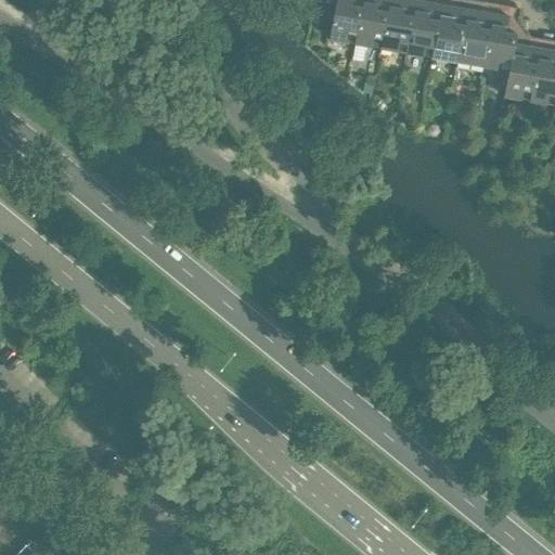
[(349,5),(350,0),(323,0),(324,1),(334,2),(327,38),(353,42),(360,7),(349,5)]
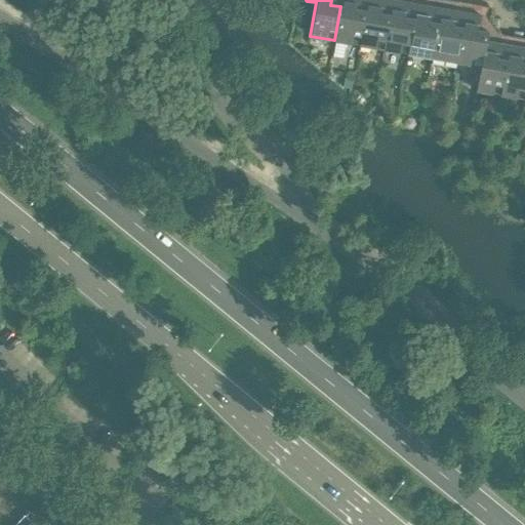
[(355,9),(356,0),(331,0),(330,5),(340,6),(334,40),(358,45),(364,11),(355,9)]
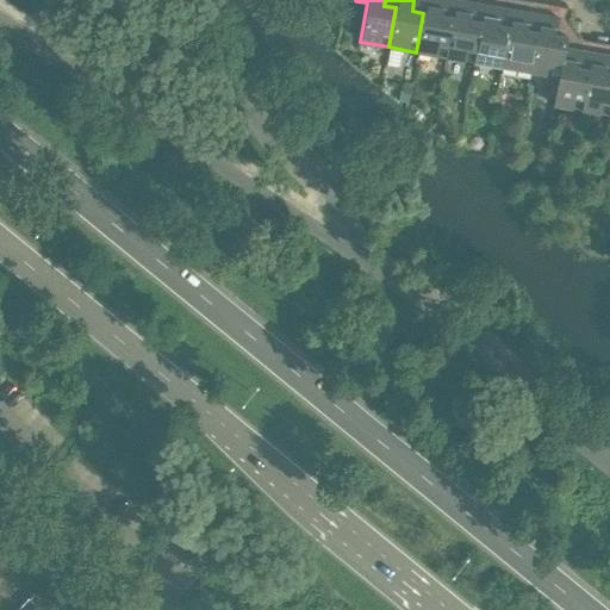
[(441,16),(442,0),(414,0),(412,11),(423,13),(416,53),(444,57),(452,18),(441,16)]
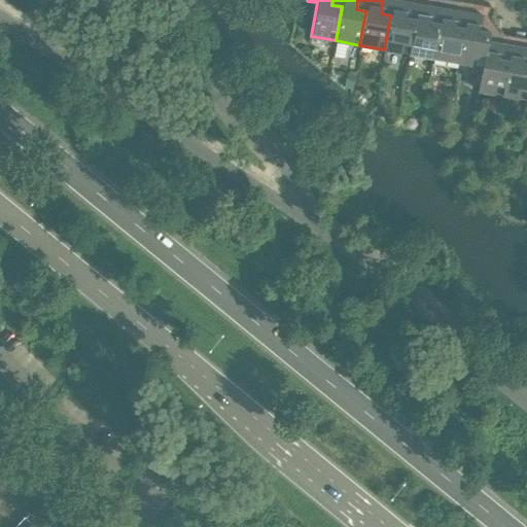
[(405,18),(408,0),(382,0),(381,13),(390,15),(384,49),(409,54),(415,20),(405,18)]
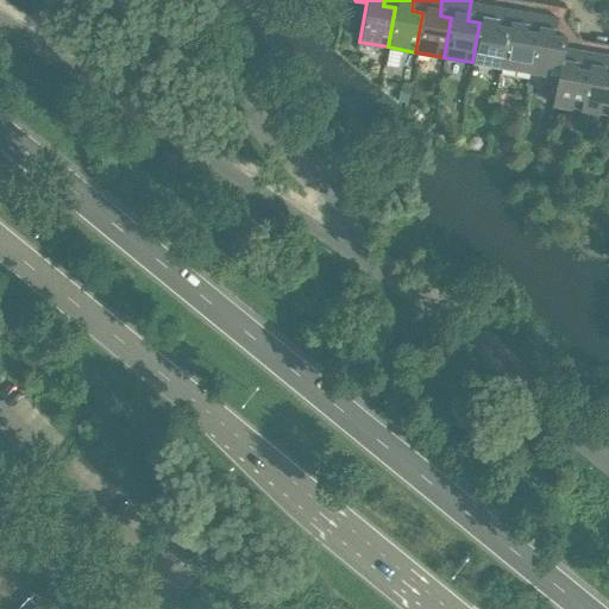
[(496,25),(501,0),(498,0),(471,0),(468,20),(479,23),(472,62),(500,67),(507,27),(496,25)]
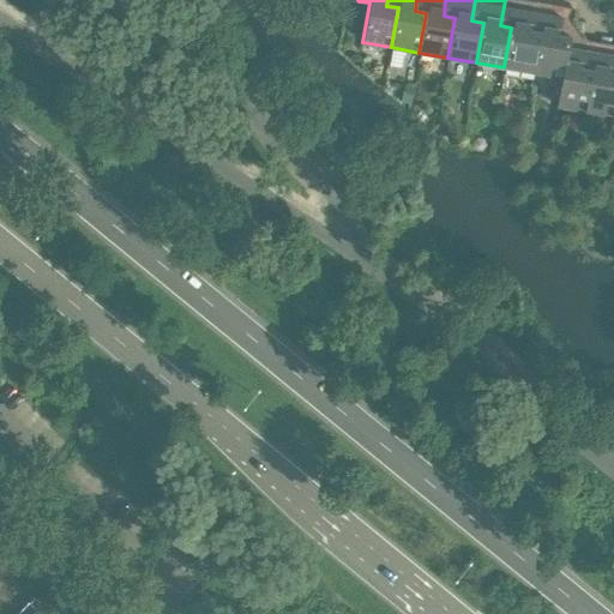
[(528,30),(533,5),(505,0),(500,25),(511,28),(504,67),(533,72),(540,34),(528,30)]
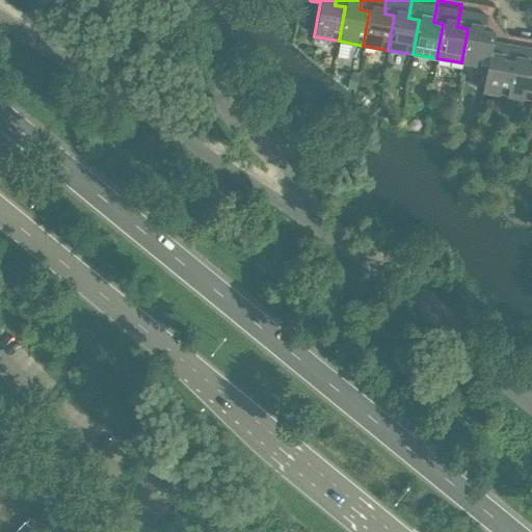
[(482,31),(486,9),(461,4),(457,26),(468,29),(461,62),(486,67),(491,35),(493,35),(494,33),(482,31)]
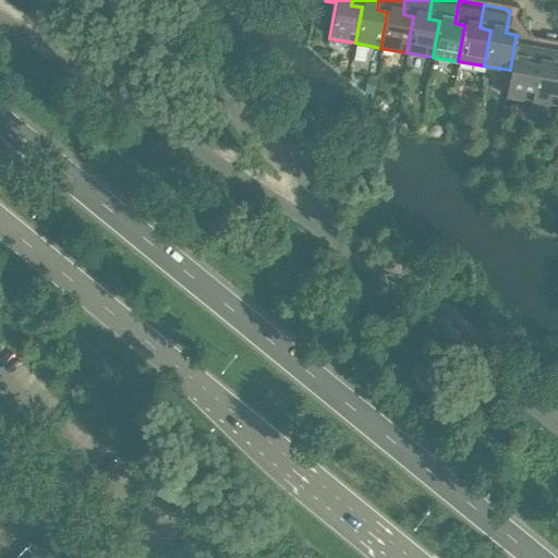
[(519,27),(520,19),(522,11),(511,10),(509,25),(519,27)]
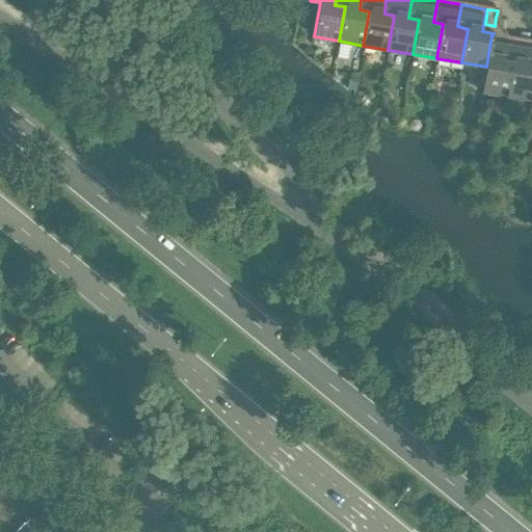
[(505,37),(493,35),(491,35),(486,67),(482,91),(506,96),(512,60),(501,58),(505,37)]
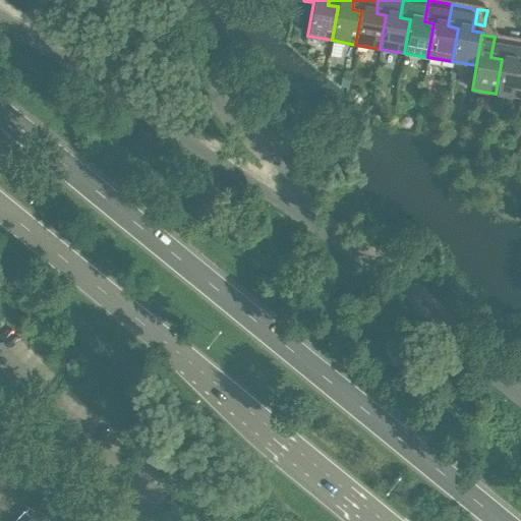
[(520,99),(520,98),(520,62),(518,62),(520,42),(520,41),(495,37),(490,57),(502,59),(496,94),(520,99)]
